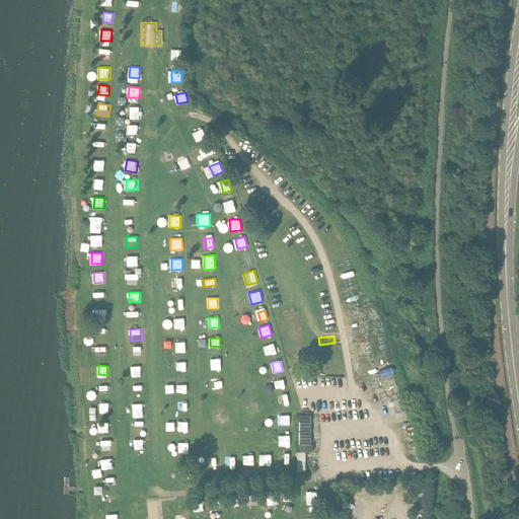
[(143,375),(143,365),(132,366),(133,375),(143,375)]
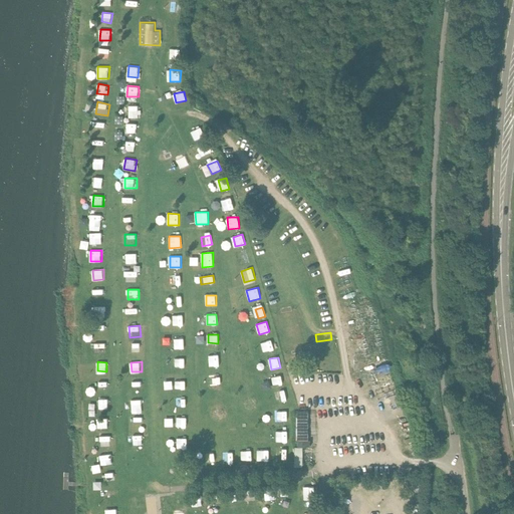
[(211,375),(212,389),(222,389),(222,375),(211,375)]
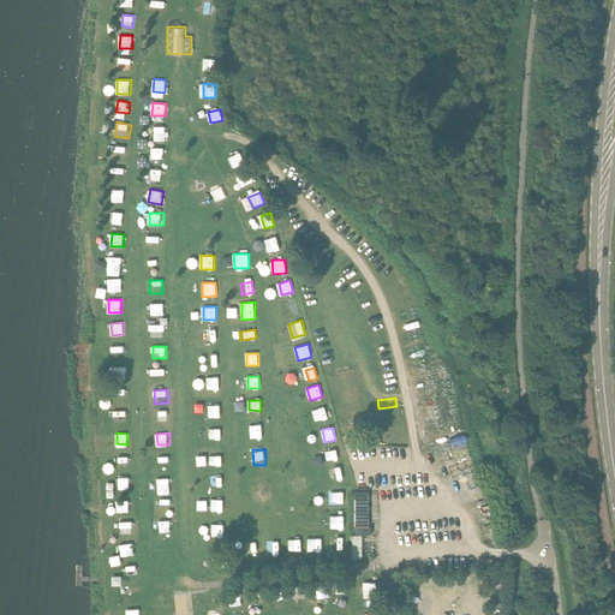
[(210,465),(221,465),(222,454),(210,454),(210,465)]
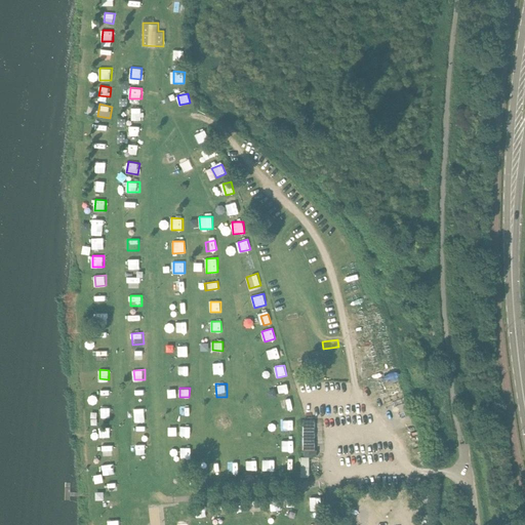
[(102,407),(102,416),(111,417),(111,407),(102,407)]
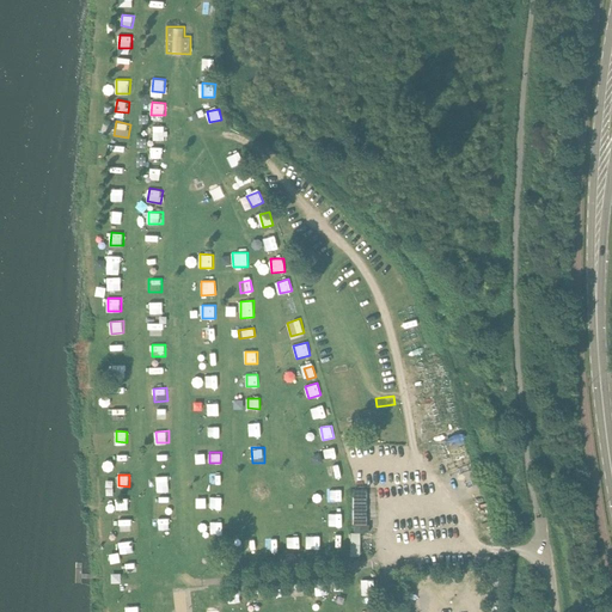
[(337,500),(342,500),(342,489),(330,489),(330,494),(337,494),(337,500)]
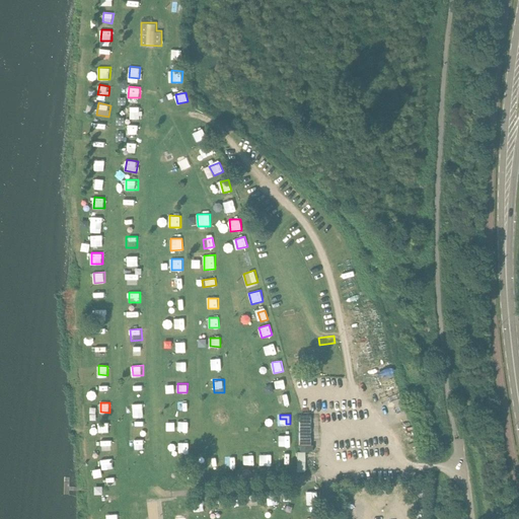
[(188,432),(189,422),(178,421),(178,432),(188,432)]
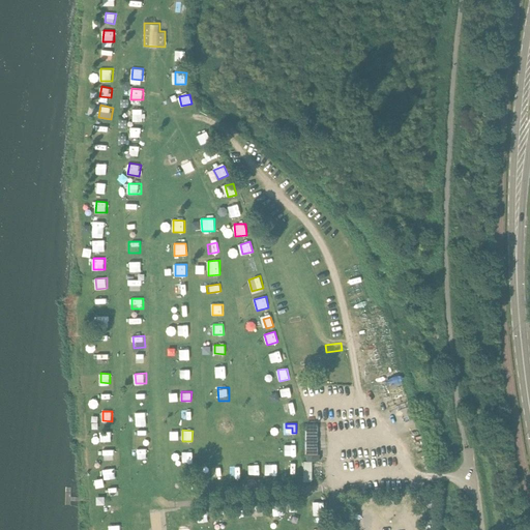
[(286,444),(286,457),(297,457),(296,444),(286,444)]
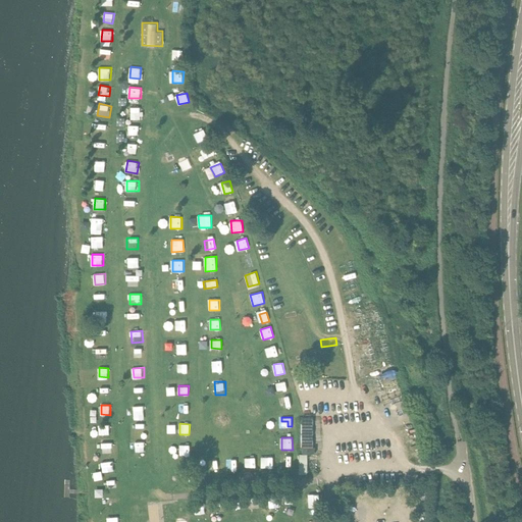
[(102,454),(112,453),(112,442),(102,442),(102,454)]
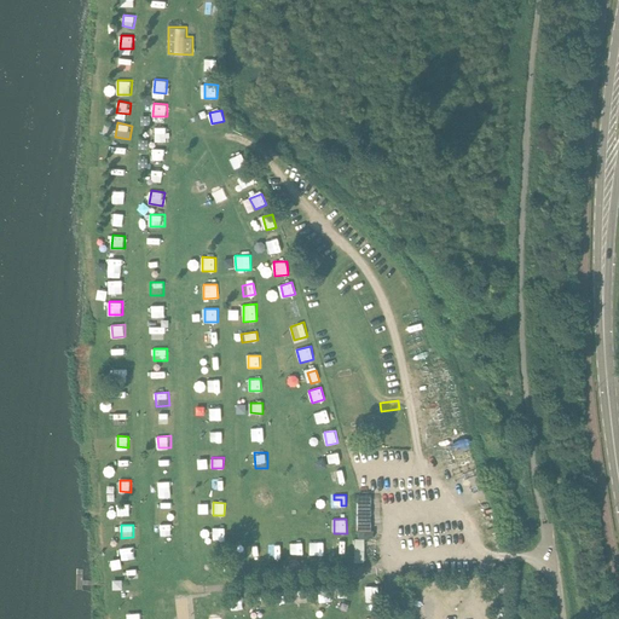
[(311,541),(310,554),(324,554),(325,542),(311,541)]
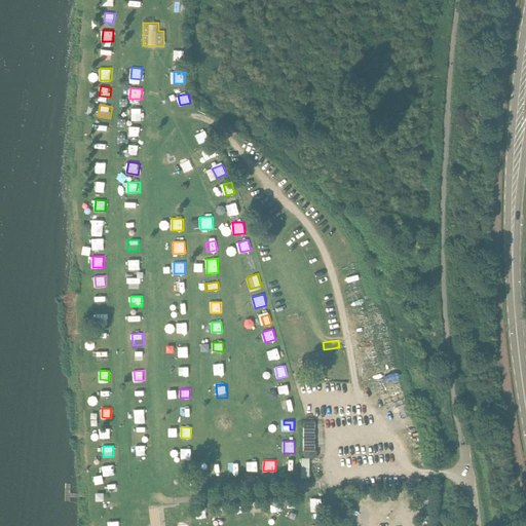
[(248,471),(258,471),(257,460),(247,461),(248,471)]
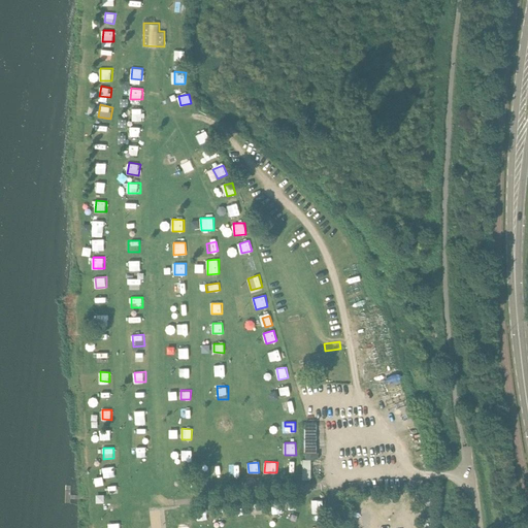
[(114,466),(103,466),(104,476),(116,476),(114,466)]
